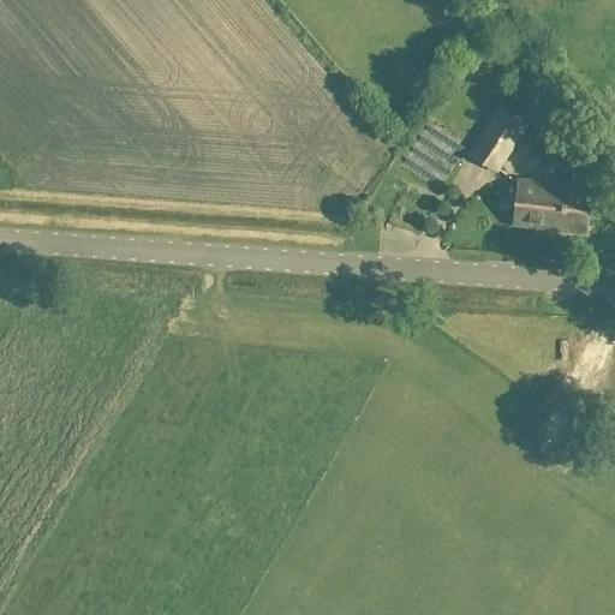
[(524,129),(499,112),(469,156),(495,173),(524,129)]
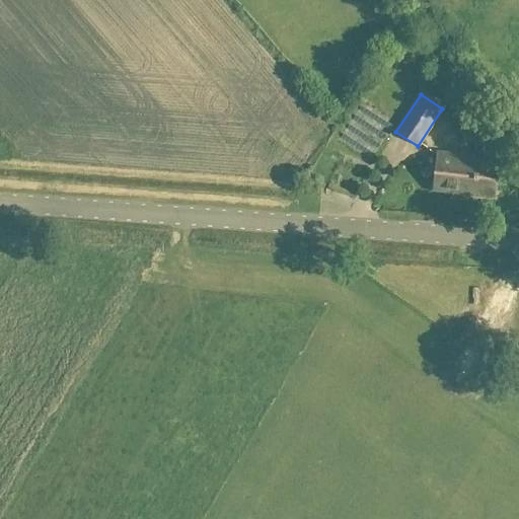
[(368,116),(353,144),(377,158),(393,130),(368,116)]
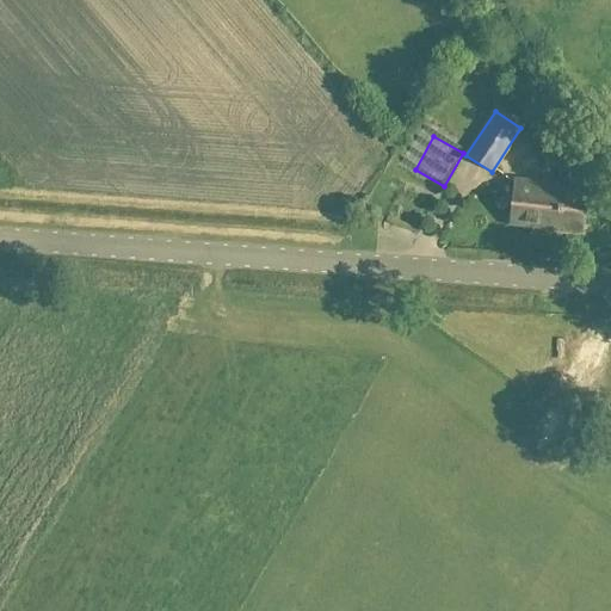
[(508,226),(580,234),(586,189),(513,181),(508,226)]
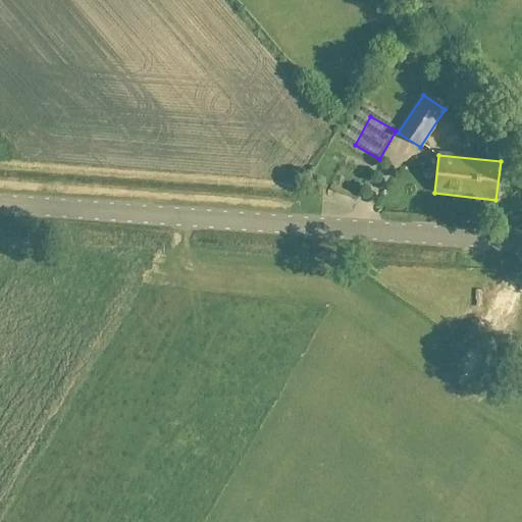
[(340,186),(361,187),(362,169),(341,168),(340,186)]
